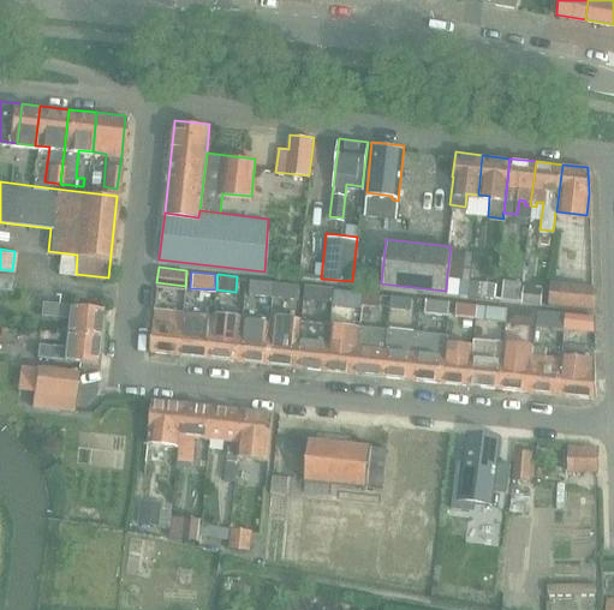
[(447,274),(446,291),(446,292),(466,294),(469,275),(447,274)]
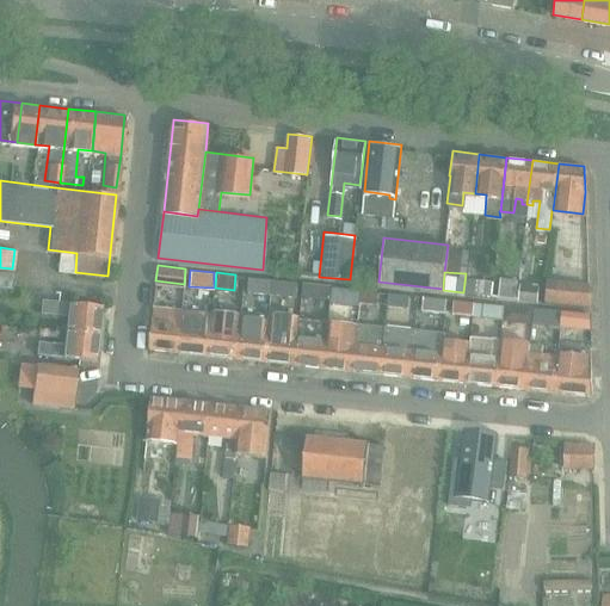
[(467,273),(466,273),(463,292),(474,294),(476,278),(476,277),(467,276),(467,273)]
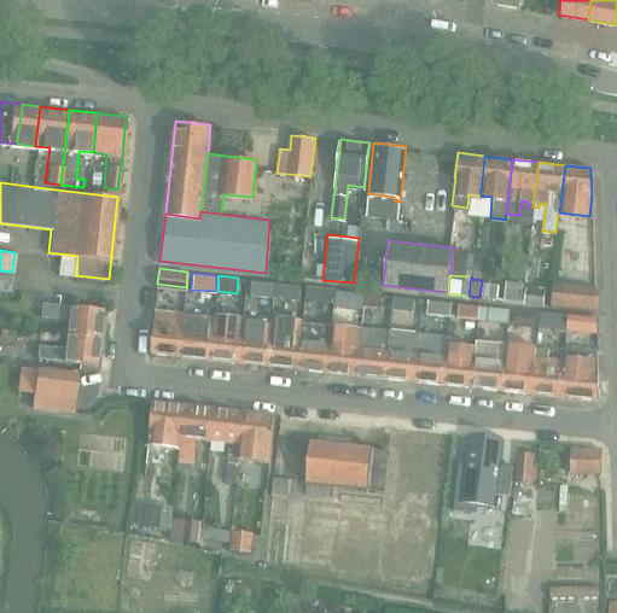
[(273,297),(275,281),(249,279),(248,295),(273,297)]
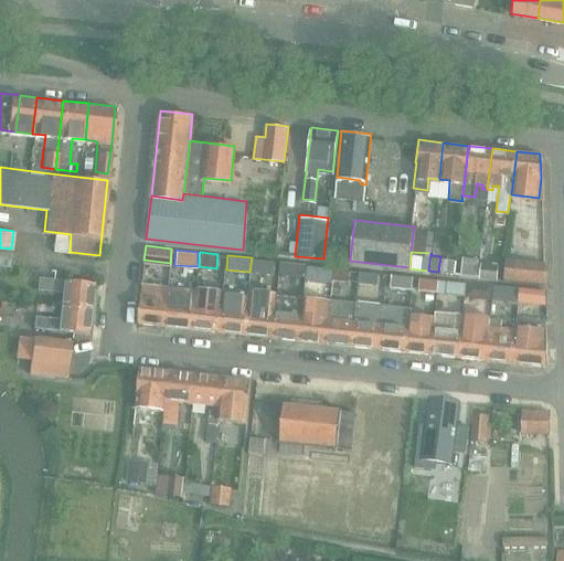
[(502,277),(544,282),(544,261),(504,256),(502,277)]
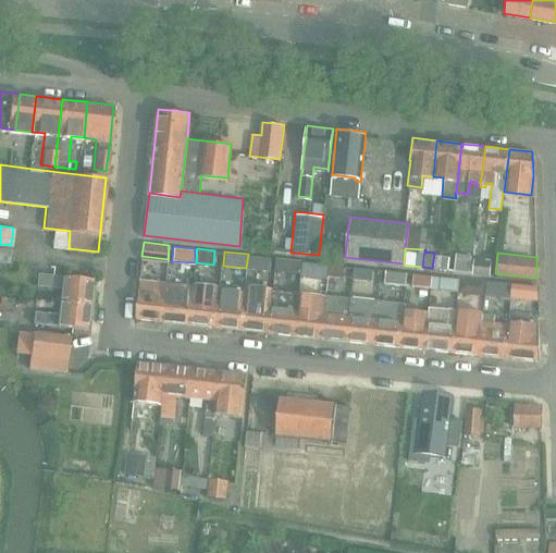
[(248,254),(246,268),(269,270),(270,256),(248,254)]
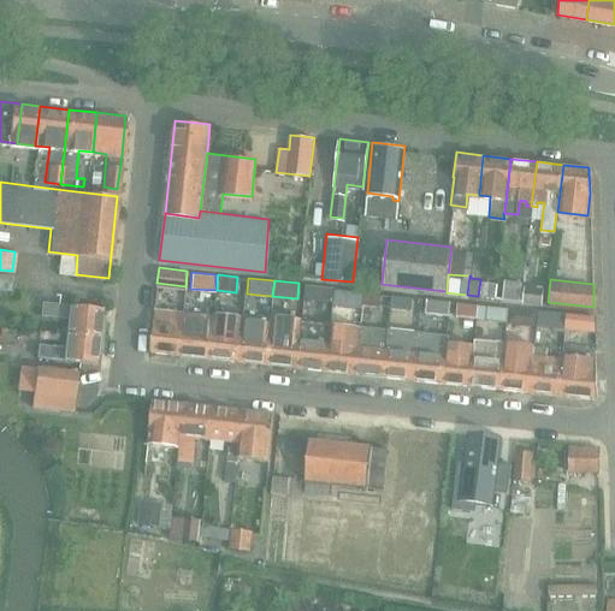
[(480,280),(478,296),(495,297),(496,282),(480,280)]
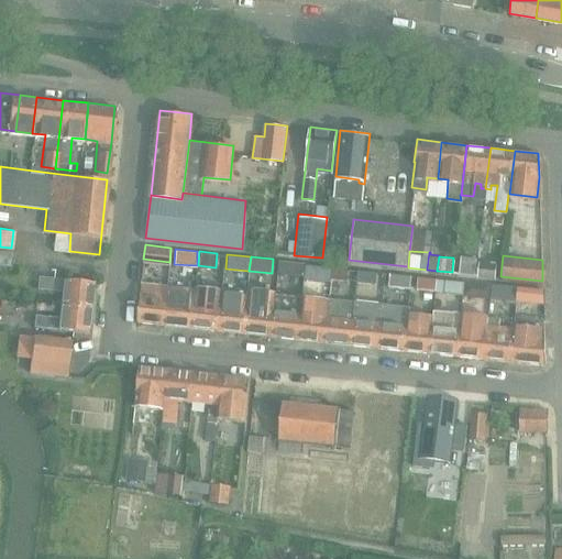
[(459,256),(458,273),(474,275),(475,258),(459,256)]
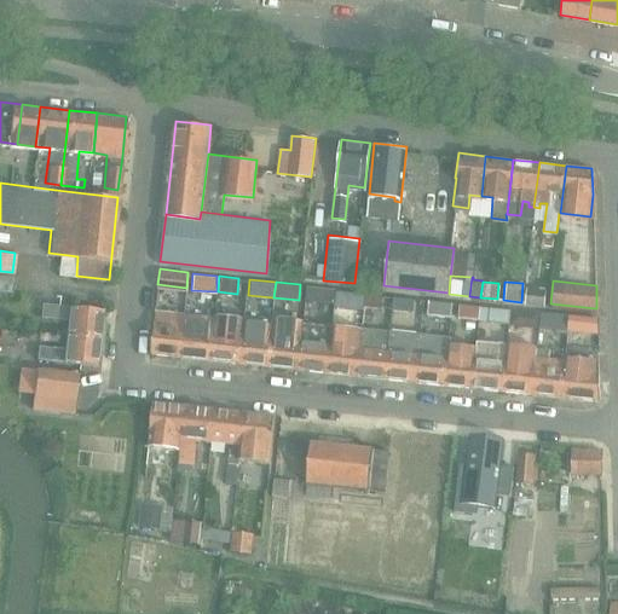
[(335,288),(305,284),(302,299),(334,302),(335,289),(335,288)]
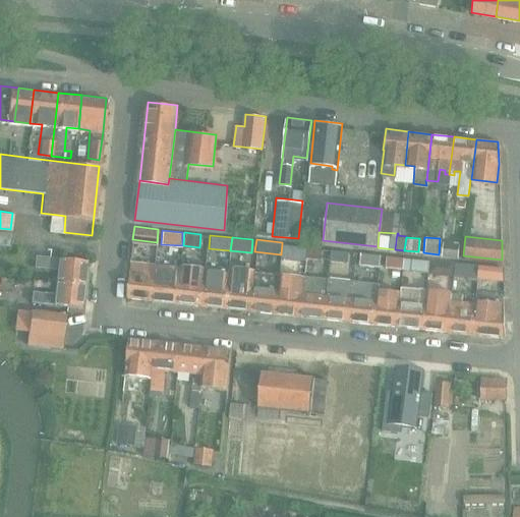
[(441,255),(458,256),(459,241),(442,240),(441,255)]
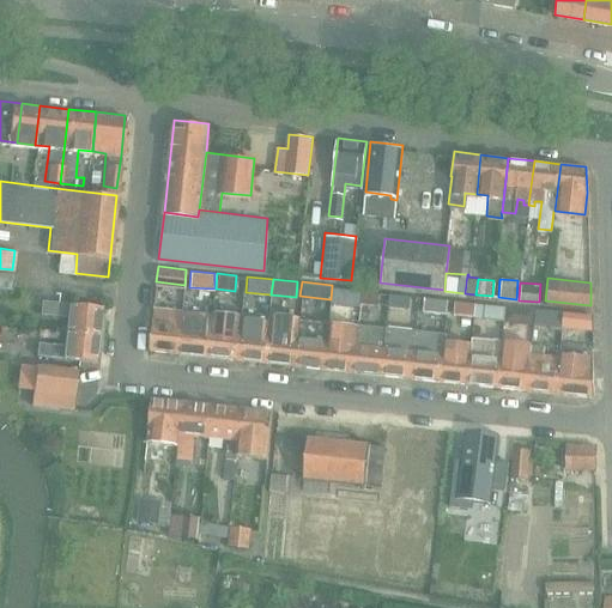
[(331,299),(329,305),(347,308),(350,289),(332,286),(331,299)]
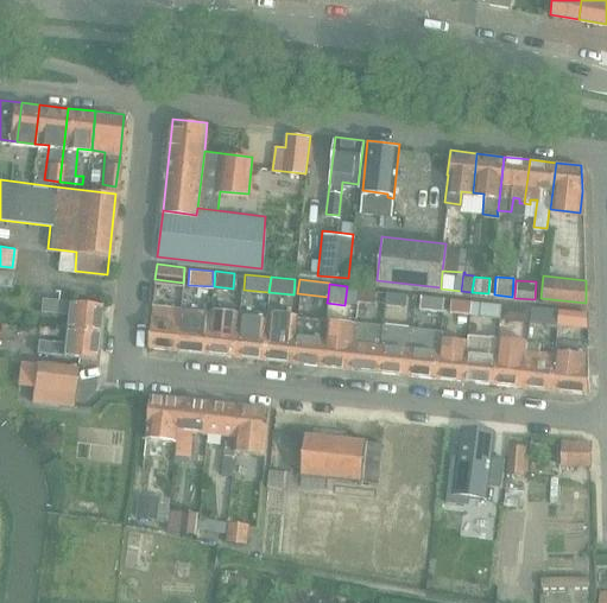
[(358,287),(356,299),(373,302),(374,289),(358,287)]
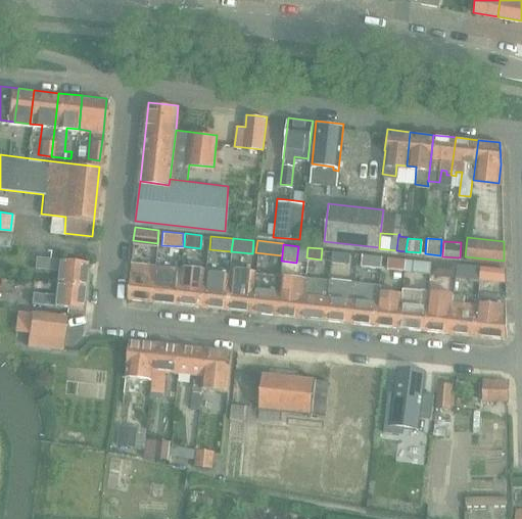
[(331,261),(348,262),(349,251),(332,249),(331,261)]
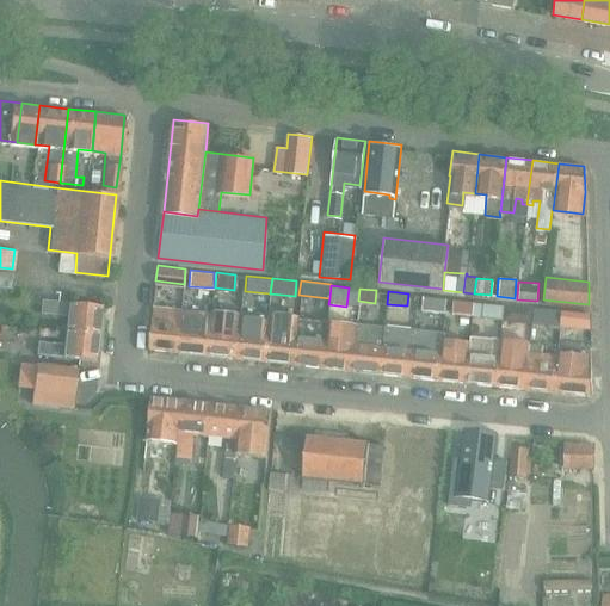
[(447,297),(421,295),(419,310),(445,313),(447,297)]
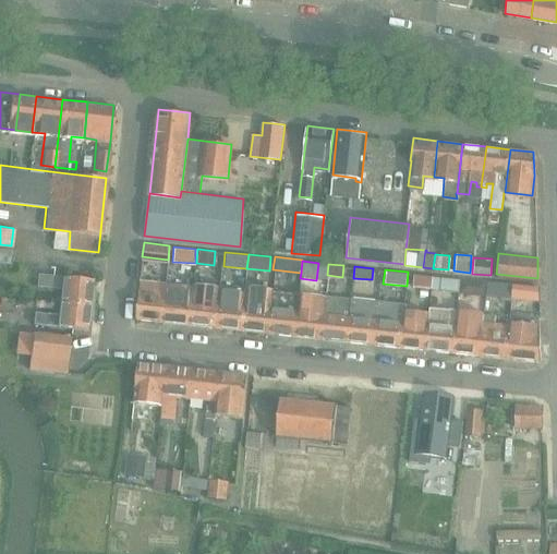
[(36,273),(35,285),(59,287),(58,301),(93,305),(94,289),(89,289),(91,278),(56,274),(56,275),(36,273)]
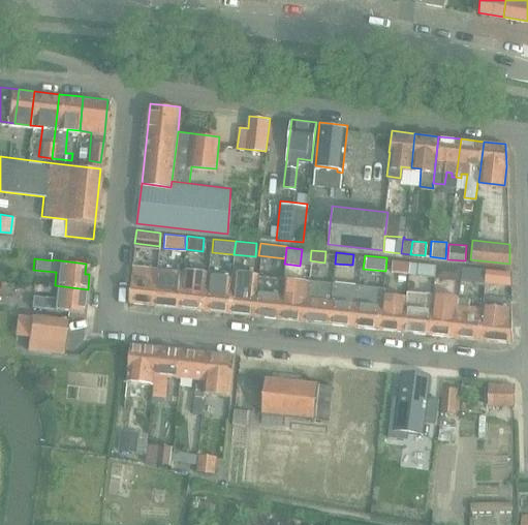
[(391,258),(390,271),(408,273),(408,271),(409,260),(391,258)]
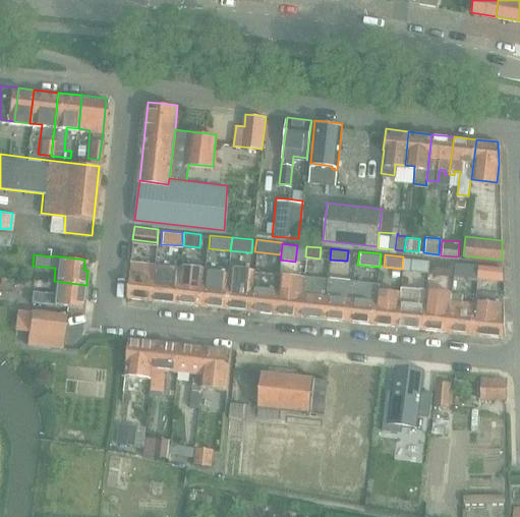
[(427,259),(403,256),(402,267),(402,269),(426,271),(427,259)]
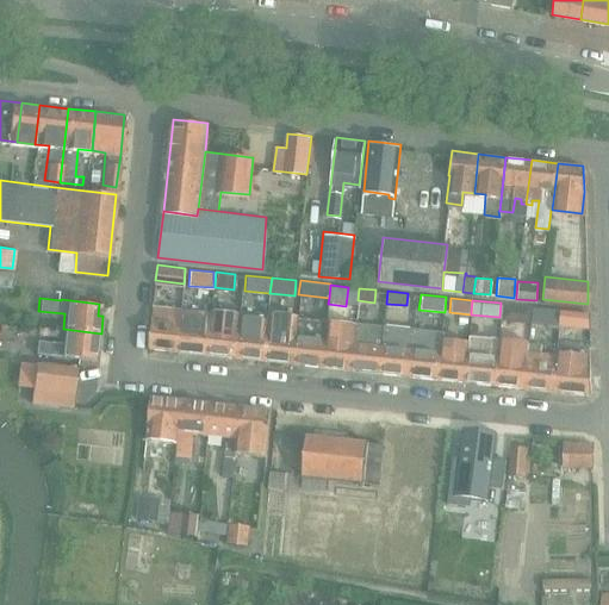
[(502,303),(501,319),(515,322),(516,304),(502,303)]
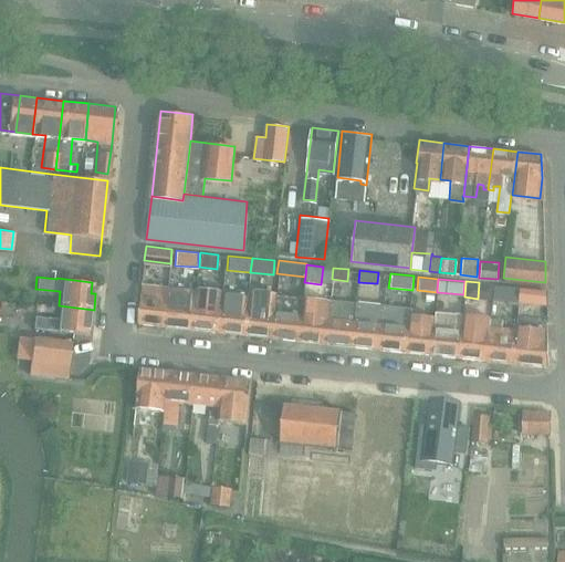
[(163,324),(167,284),(142,282),(137,321),(163,324)]
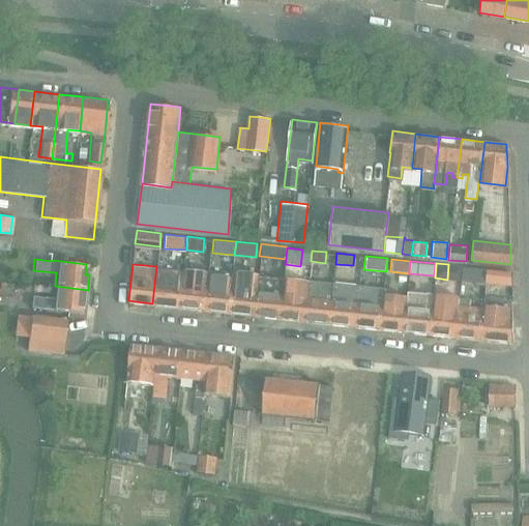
[(156,266),(152,303),(177,305),(181,269),(156,266)]
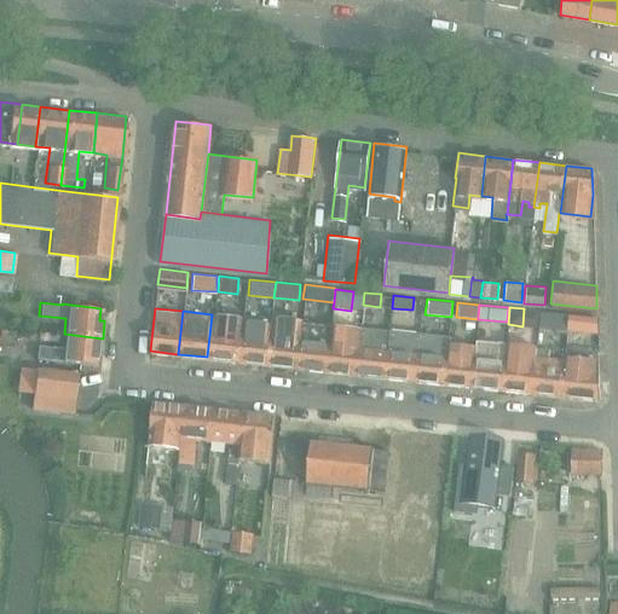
[(569,313),(543,311),(542,323),(560,324),(560,326),(567,326),(569,313)]
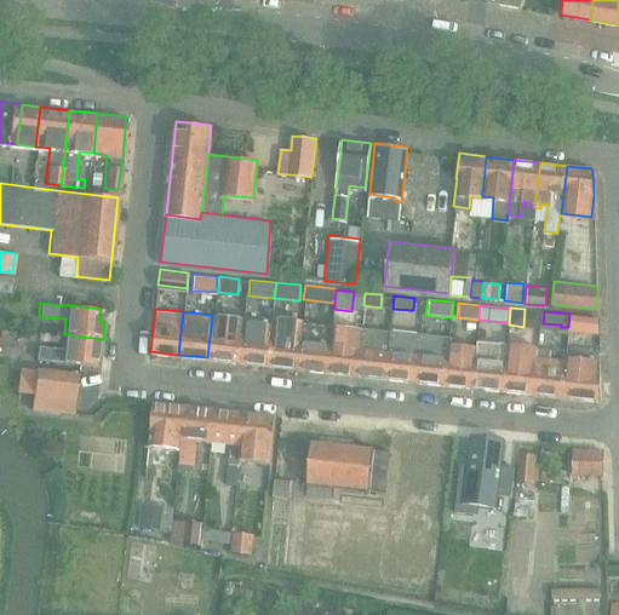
[(244,312),(242,316),(238,361),(267,365),(271,315),(244,312)]
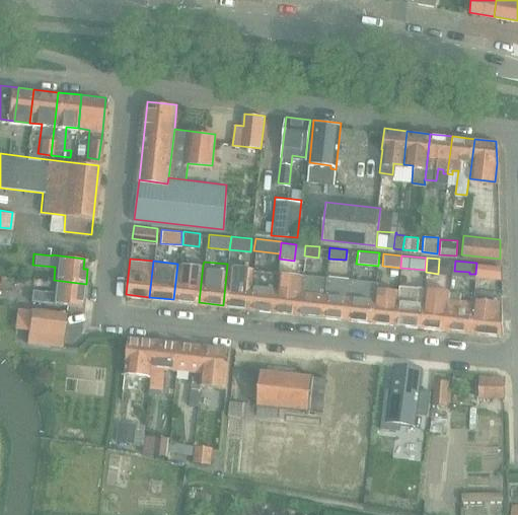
[(476,263),(475,274),(501,277),(500,266),(500,265),(476,263)]
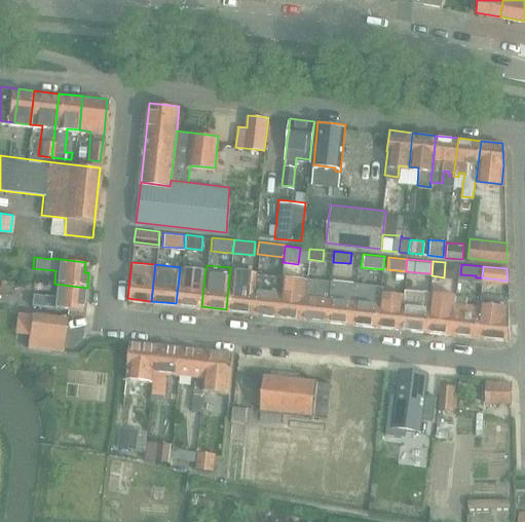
[(195,268),(181,267),(180,267),(176,303),(201,306),(205,268),(195,267),(195,268)]
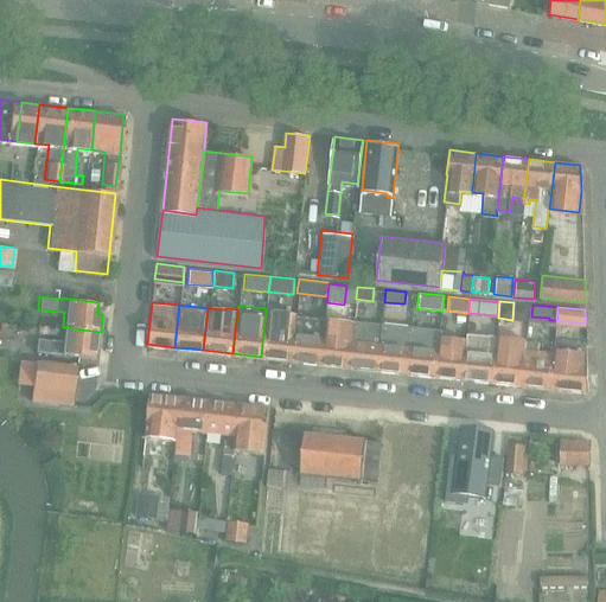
[(266,308),(261,357),(292,359),(297,314),(297,312),(266,308)]
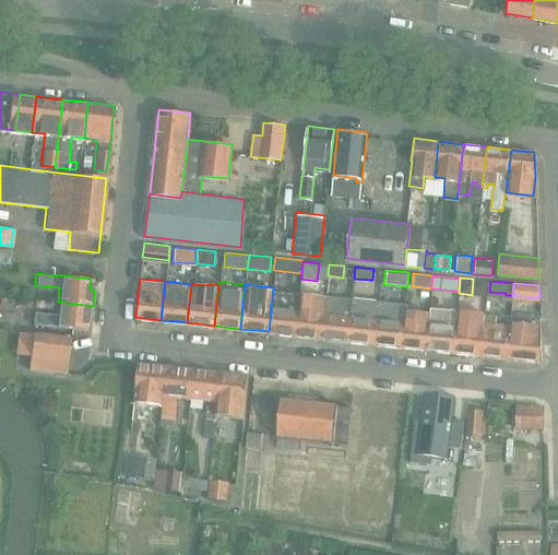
[(294,334),(298,292),(273,290),(269,331),(294,334)]
